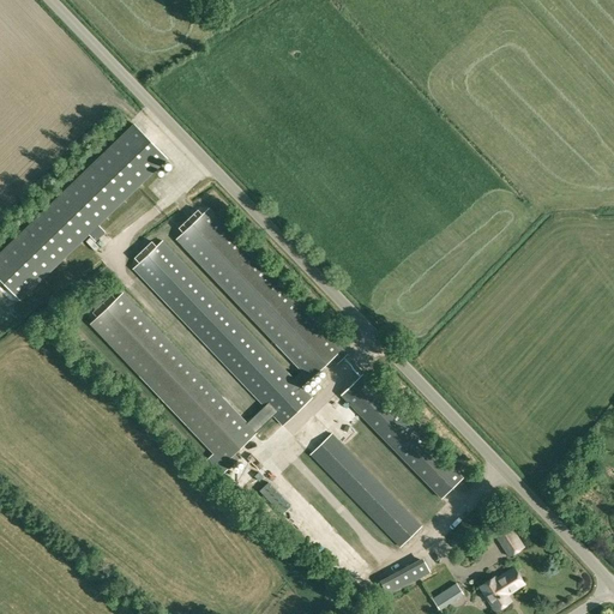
[(0,289),(8,299),(14,294),(20,300),(89,234),(96,241),(106,232),(98,224),(167,158),(134,124),(0,252),(0,289)]
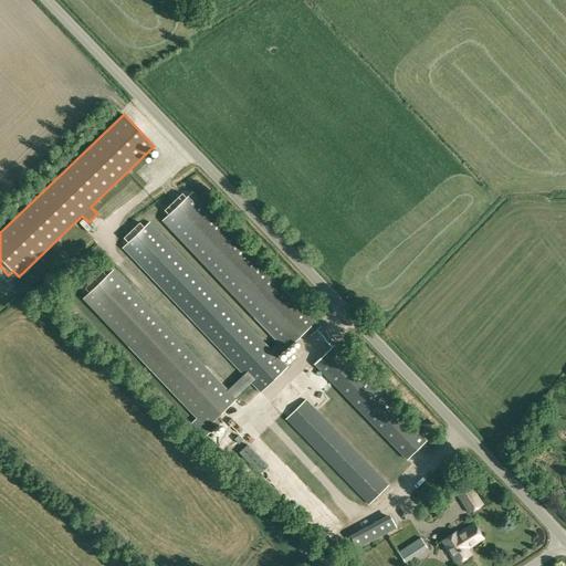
[(184,199),(179,194),(163,209),(168,215),(161,220),(253,318),(252,320),(282,352),(304,331),(308,336),(320,326),(315,321),(317,320),(285,286),(283,289),(191,192),(184,199)]
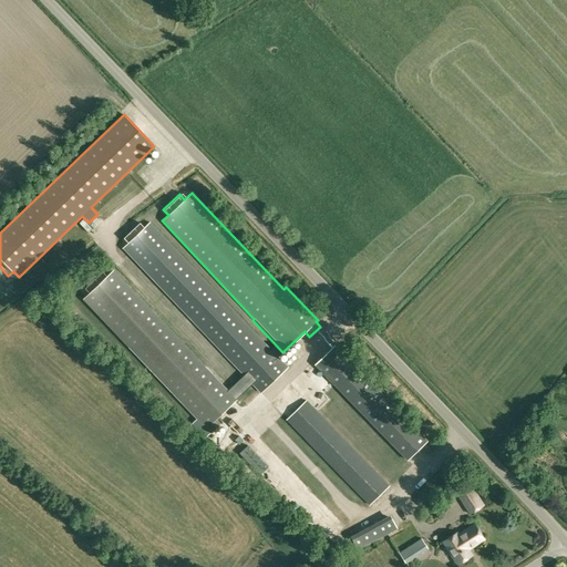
[(260,393),(289,367),(151,222),(145,227),(140,222),(124,238),(129,243),(123,248),(260,393)]
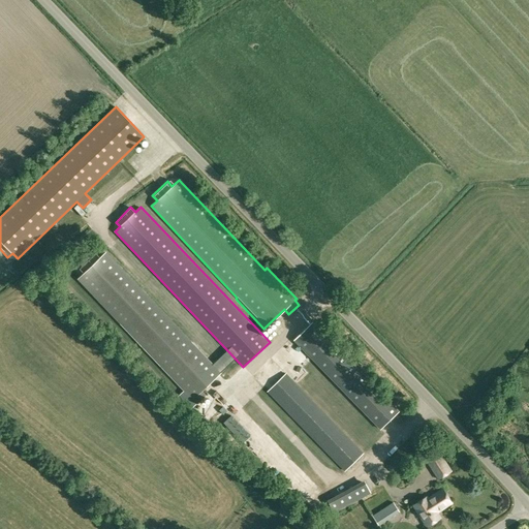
[(79,277),(198,403),(207,395),(203,391),(220,374),(104,252),(100,257),(96,253),(80,269),(83,273),(79,277)]
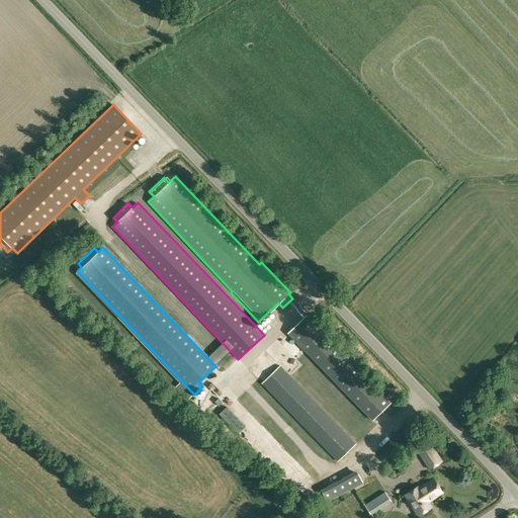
[(371,421),(391,403),(306,316),(287,334),(371,421)]
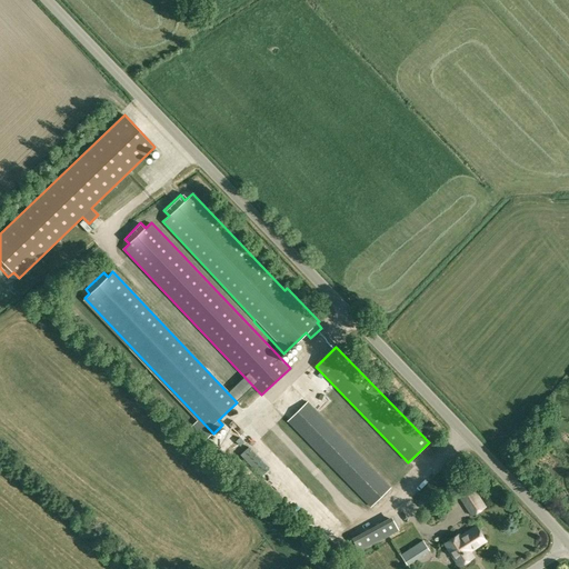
[(390,488),(307,402),(287,422),(370,508),(390,488)]
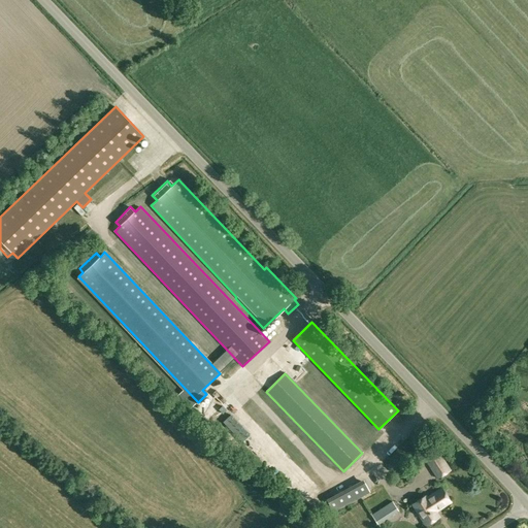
[(304,470),(229,392),(208,411),(233,437),(239,431),(244,436),(241,438),(276,474),(284,467),(295,480),(304,470)]
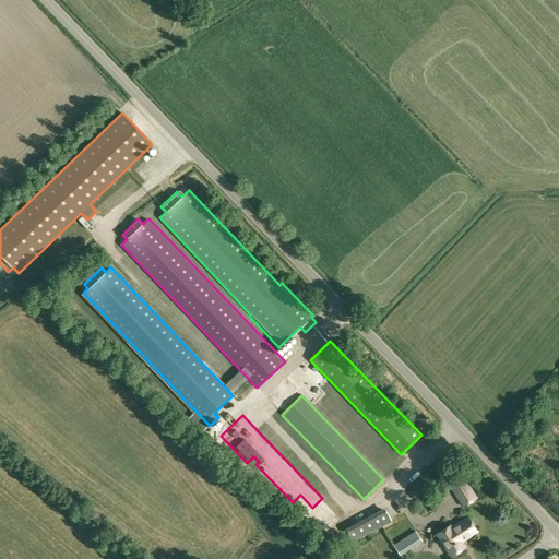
[(464,506),(476,498),(464,479),(452,487),(464,506)]
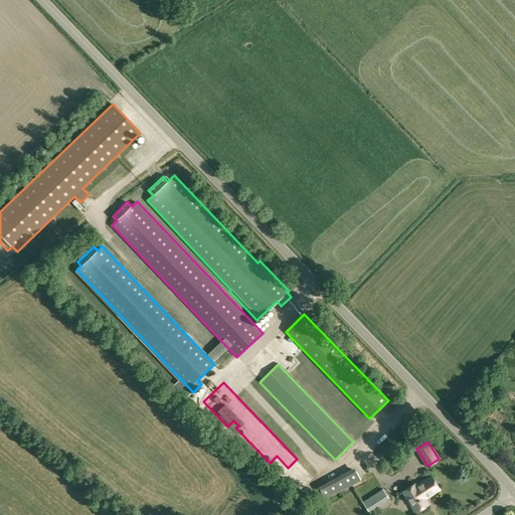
[(355,471),(341,478),(346,487),(360,480),(355,471)]
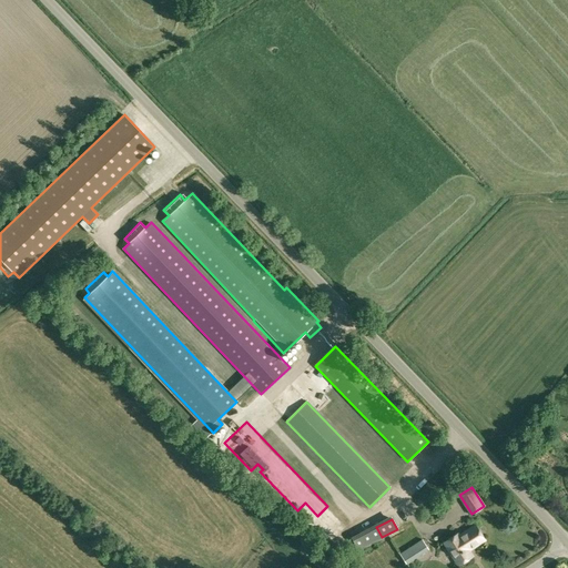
[(468,550),(484,540),(475,526),(459,536),(458,534),(444,543),(458,565),(473,556),(468,550)]
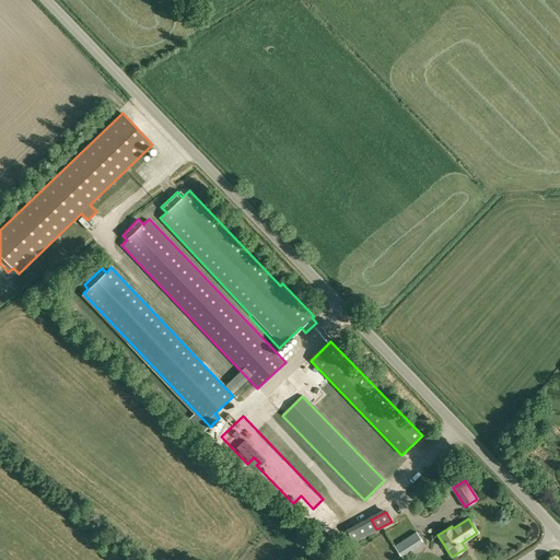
[(348,533),(353,543),(361,538),(356,528),(348,533)]
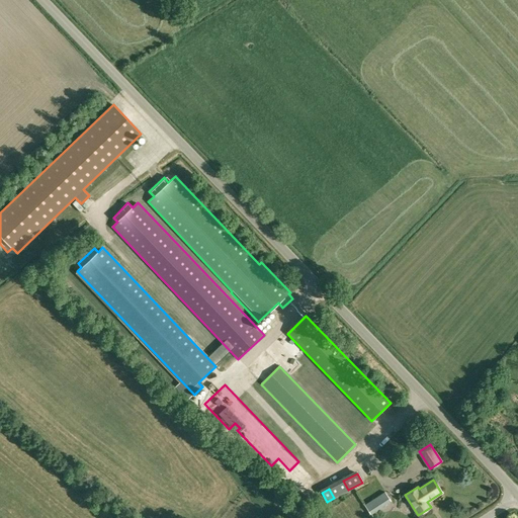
[(391,501),(385,493),(364,506),(369,514),(391,501)]
